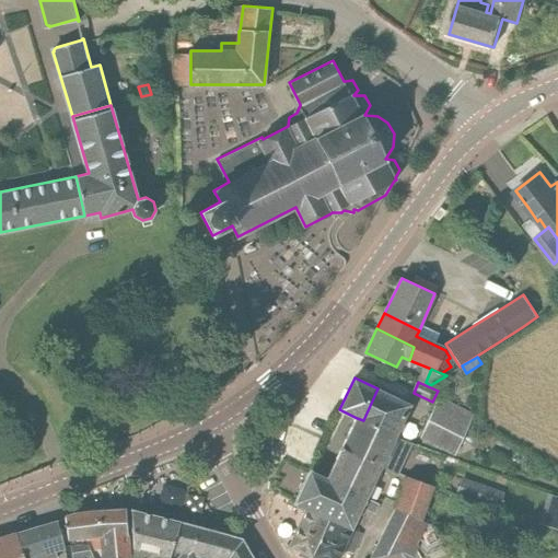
[(395,434),(409,403),(378,388),(363,420),(395,434)]
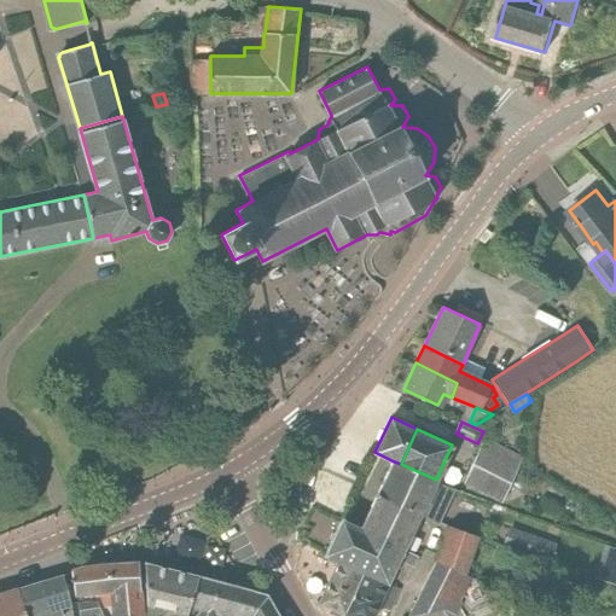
[(506,480),(517,454),(486,441),(474,465),(506,480)]
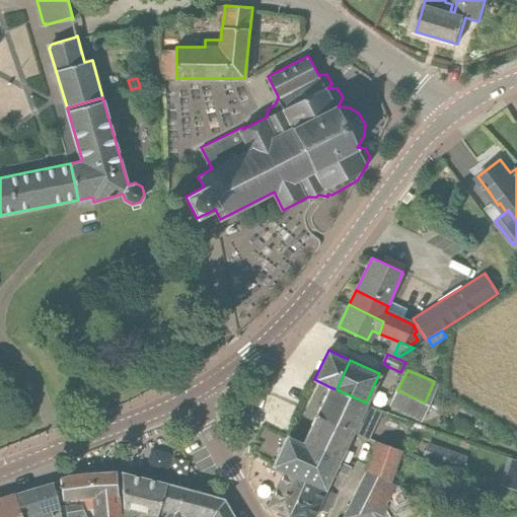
[(423,421),(439,384),(434,381),(425,402),(397,390),(390,405),(423,421)]
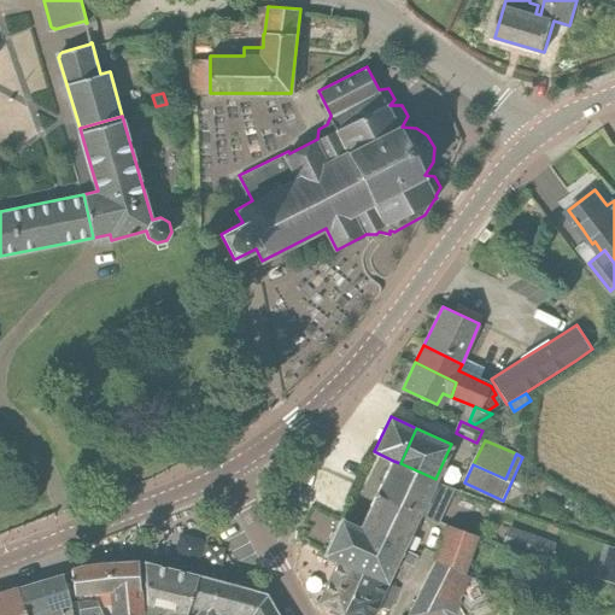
[(393,461),(376,495),(419,515),(420,513),(437,521),(452,488),(434,481),(435,479),(400,463),(393,461)]
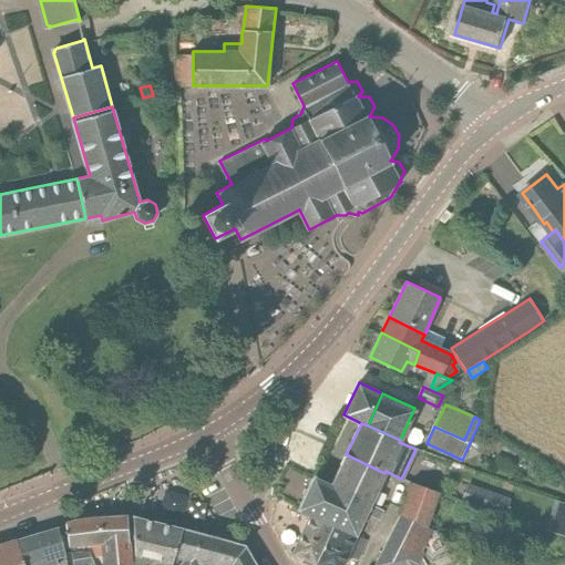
[(372,501),(384,473),(346,454),(332,484),(372,501)]
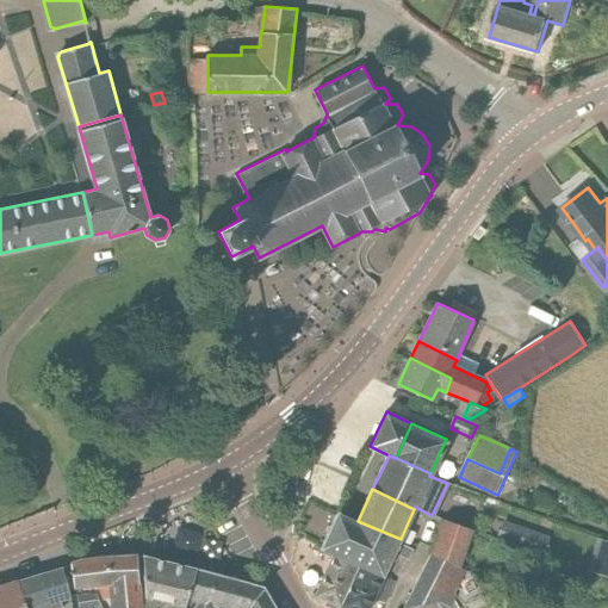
[(401,539),(358,521),(339,512),(322,547),(335,553),(361,565),(384,575),(385,572),(395,551),(410,557),(415,544),(401,539)]
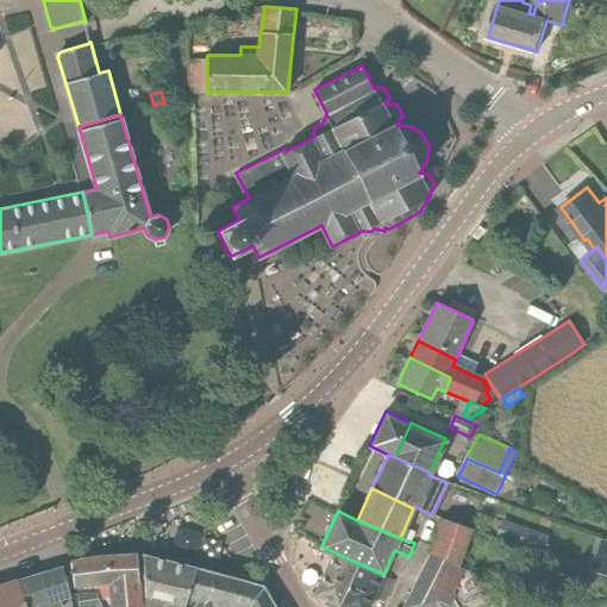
[(461,563),(474,530),(440,518),(430,550),(433,551),(461,563)]
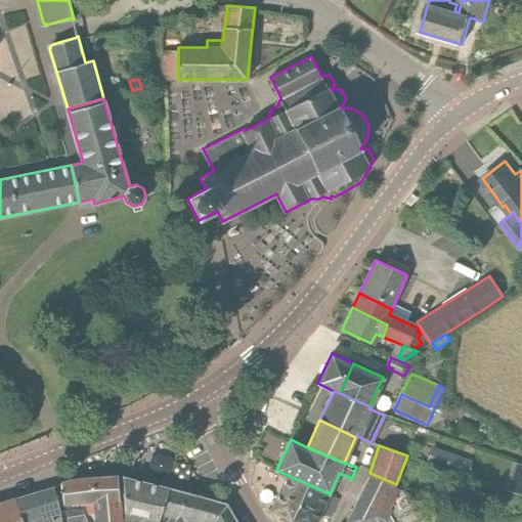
[(433,445),(428,461),(447,468),(453,452),(433,445)]
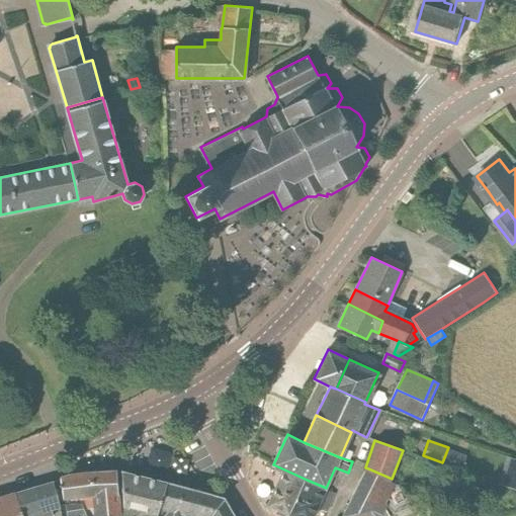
[(345,514),(345,515),(347,515),(371,510),(372,511),(373,515),(381,515),(388,505),(399,484),(392,480),(392,479),(368,468),(345,514)]
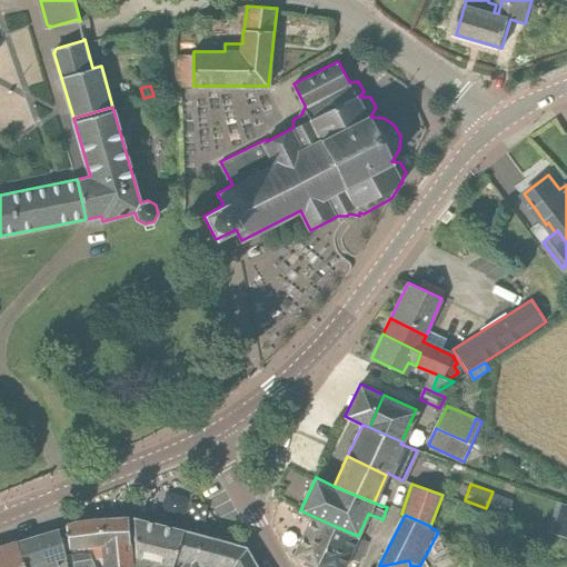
[(127,566),(128,566),(135,566),(128,516),(86,519),(78,520),(78,521),(67,525),(70,547),(95,545),(95,550),(102,549),(103,566),(127,566)]
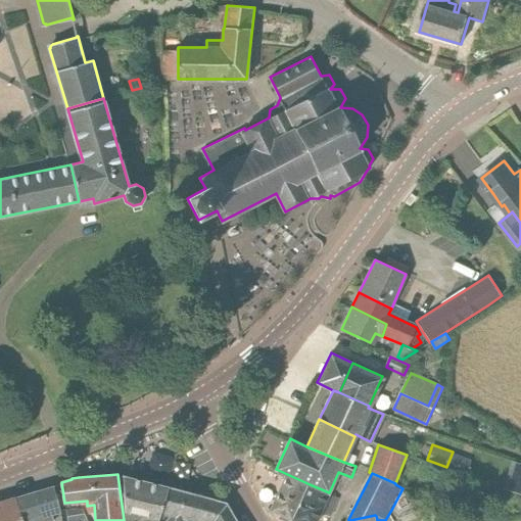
[(292,518),(310,484),(287,474),(271,509),(292,518)]
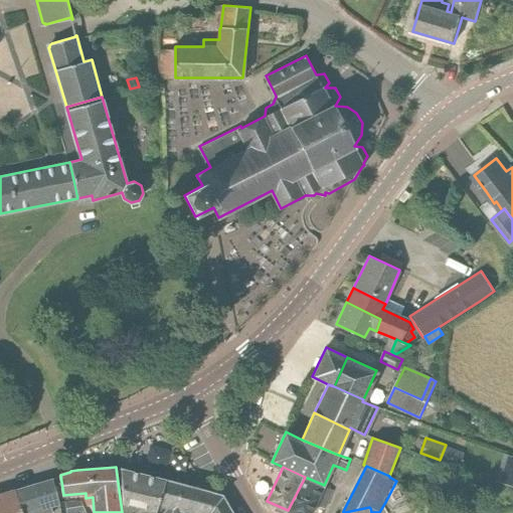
[(157,512),(166,479),(121,469),(123,503),(128,505),(128,503),(138,506),(136,512),(157,512)]
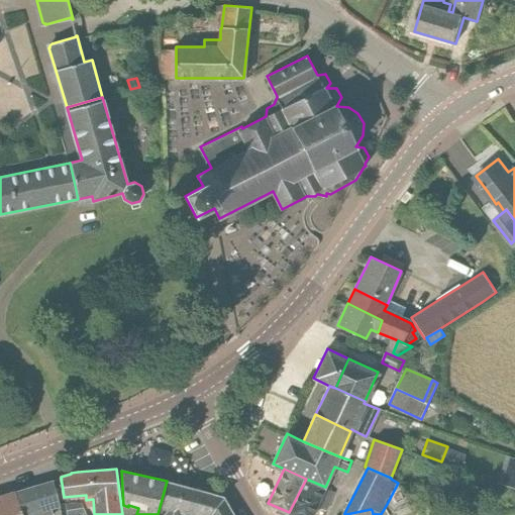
[(337,491),(326,485),(325,487),(306,479),(289,512),(295,514),(312,514),(317,504),(329,509),(337,491)]
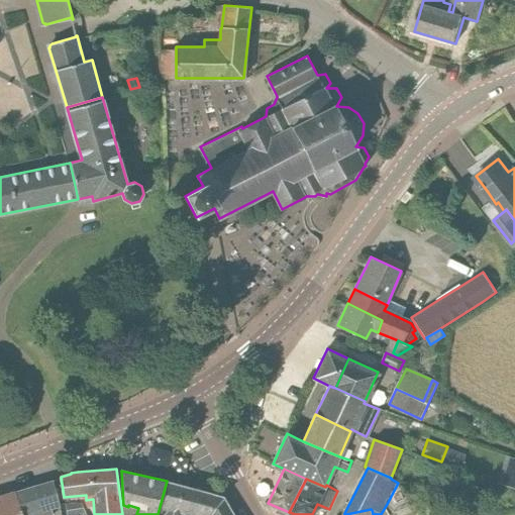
[(33,514),(52,514),(64,512),(54,480),(13,492),(20,514),(24,514),(33,512),(33,514)]
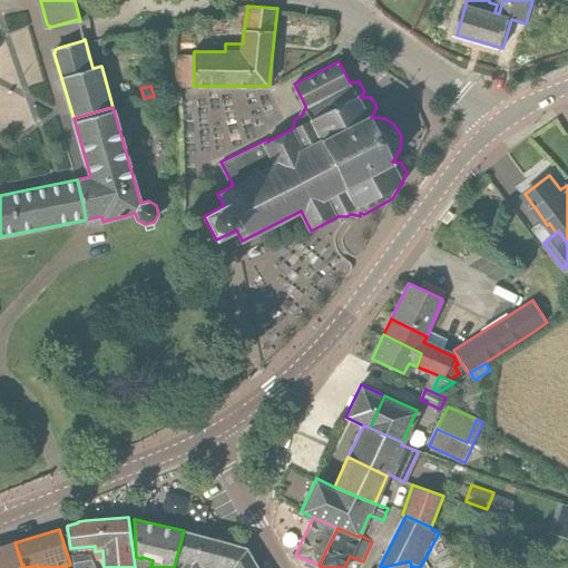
[(214,567),(227,567),(234,544),(184,530),(174,567),(211,567),(212,567),(214,567)]
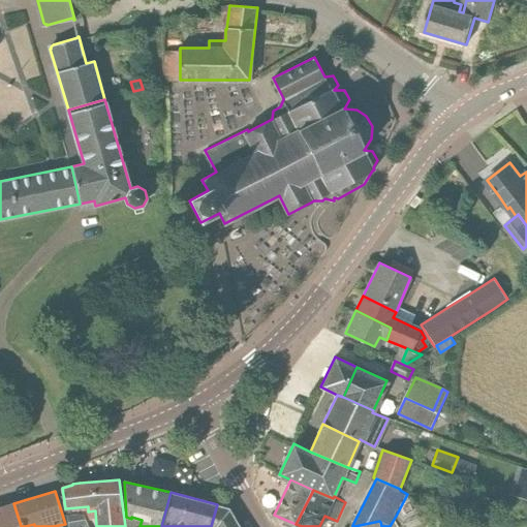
[(25,526),(21,526),(13,503),(0,507),(0,526),(25,526)]
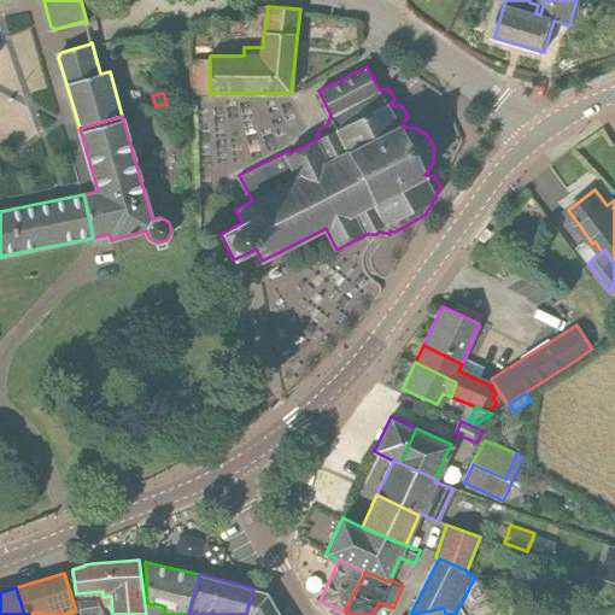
[(246,614),(280,614),(267,592),(253,589),(246,614)]
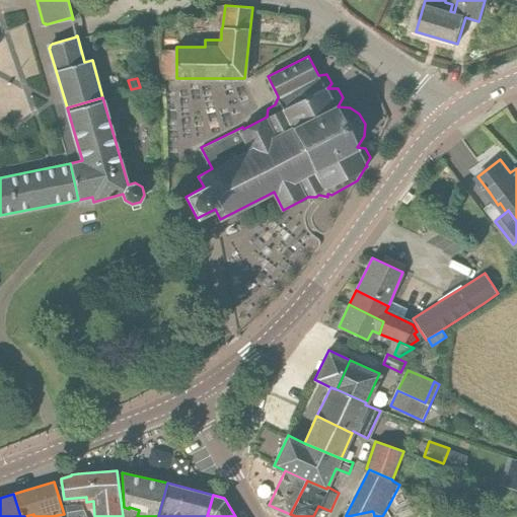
[(71,516),(83,515),(88,514),(82,504),(67,505),(69,516),(71,516)]
